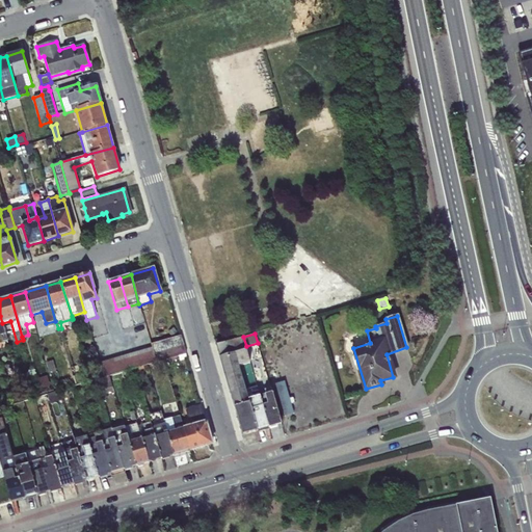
[(153,354),(184,345),(181,335),(151,344),(151,347),(153,354)]
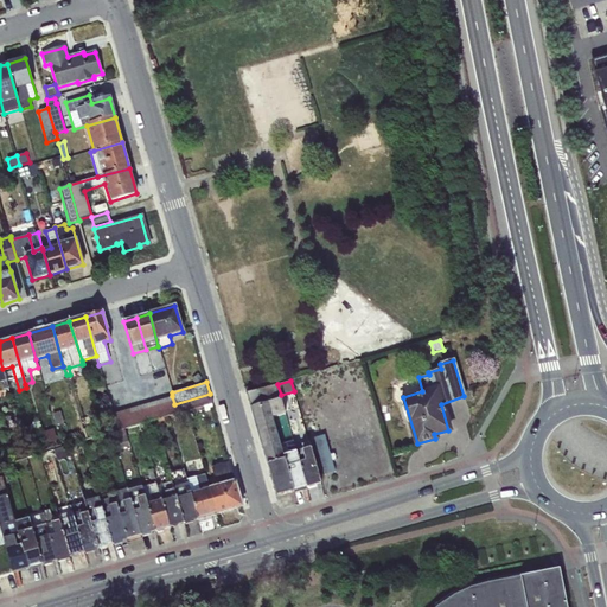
[(255,422),(272,416),(285,414),(285,413),(276,385),(247,394),(255,422)]
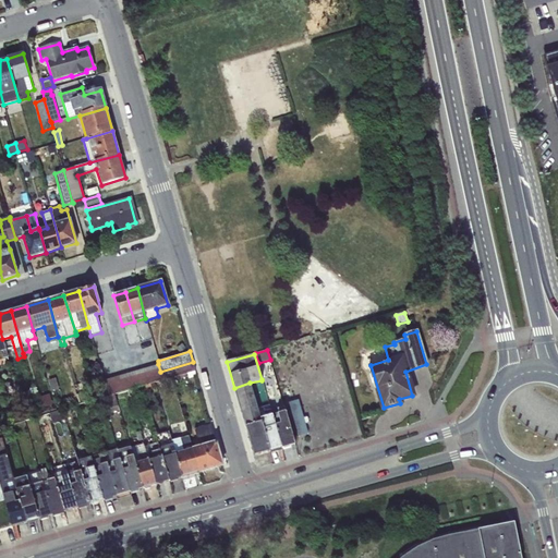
[(193,362),(160,372),(164,380),(195,372),(195,371),(193,362)]
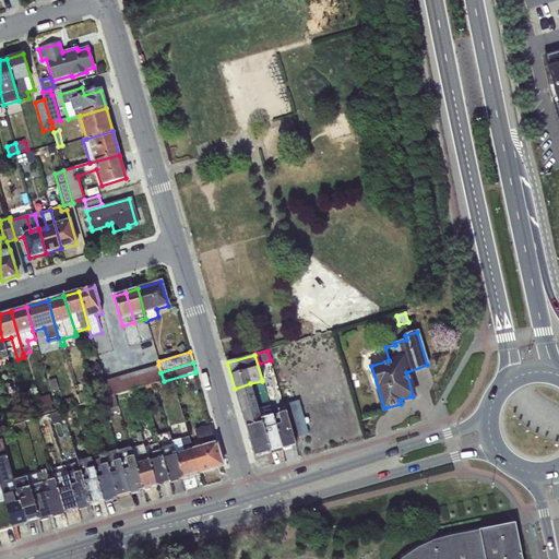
[(161,372),(158,365),(128,375),(105,381),(109,397),(116,395),(129,391),(141,388),(155,383),(164,381),(161,372)]
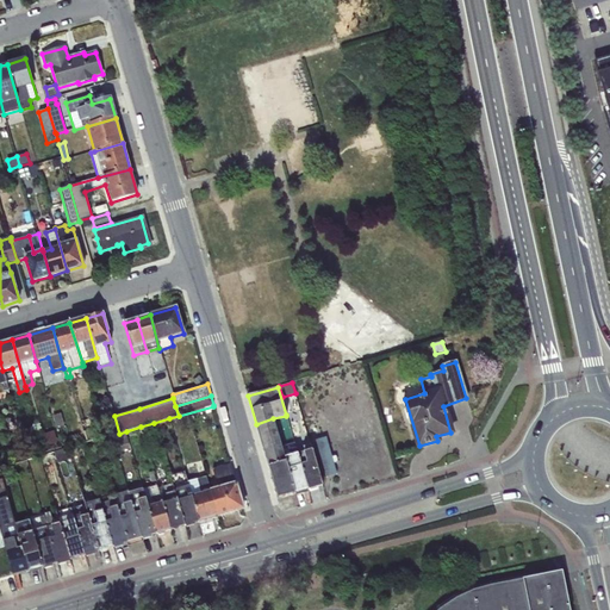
[(61,414),(53,416),(56,428),(64,425),(61,414)]
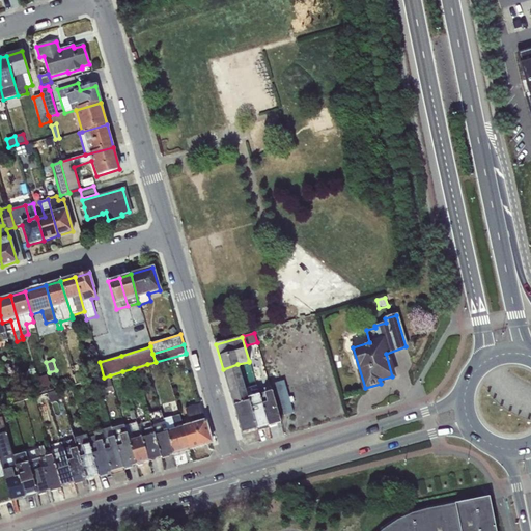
[(147,364),(134,368),(136,373),(148,370),(147,364)]
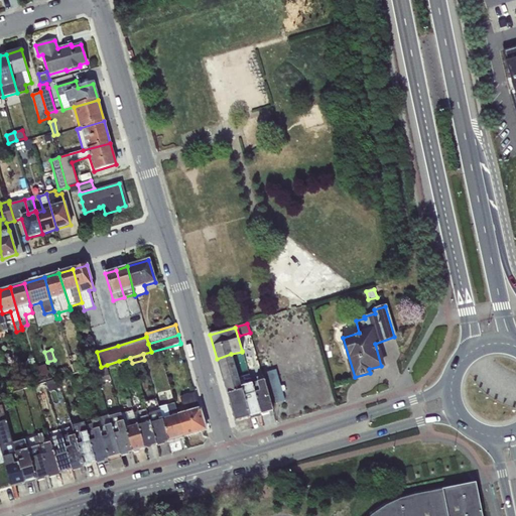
[(231,354),(217,359),(223,382),(238,378),(231,354)]
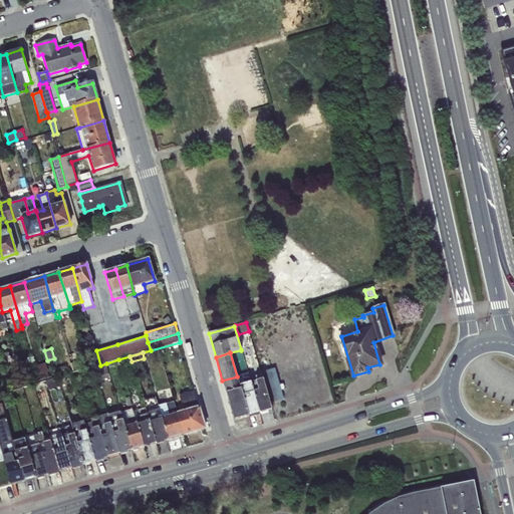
[(45,362),(35,365),(39,376),(48,373),(45,362)]
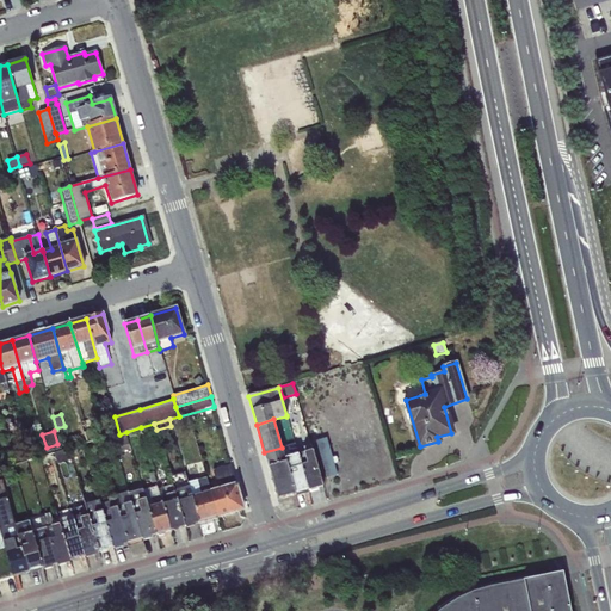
[(333,464),(332,458),(326,439),(316,442),(326,477),(337,475),(333,464)]
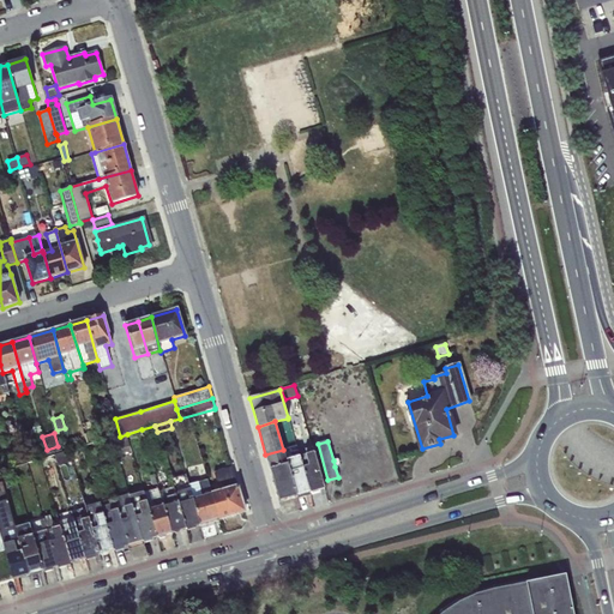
[(296,446),(283,450),(288,465),(296,497),(306,494),(309,493),(302,468),(299,455),(296,446)]
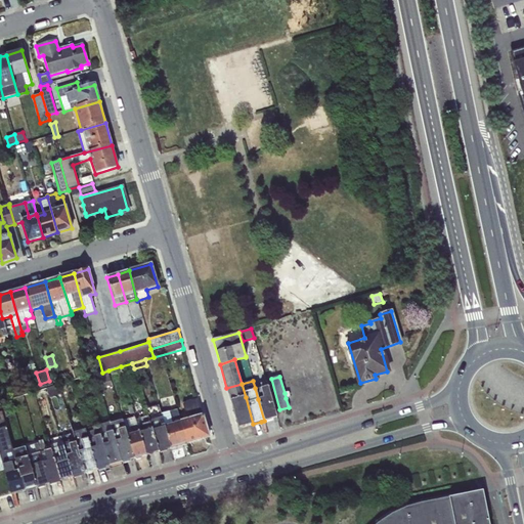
[(85,382),(73,386),(76,396),(88,392),(85,382)]
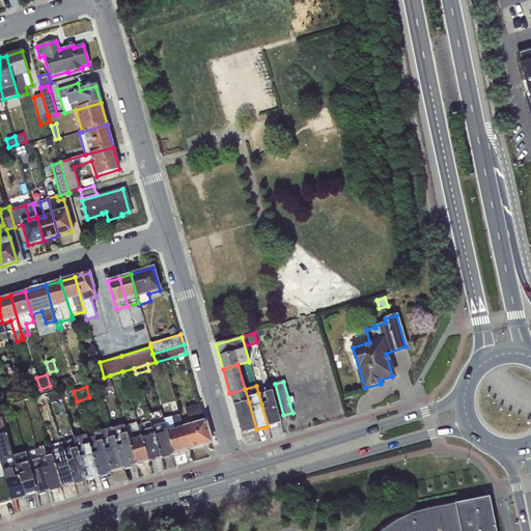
[(264,391),(258,393),(261,404),(268,426),(280,423),(270,387),(263,389),(264,391)]
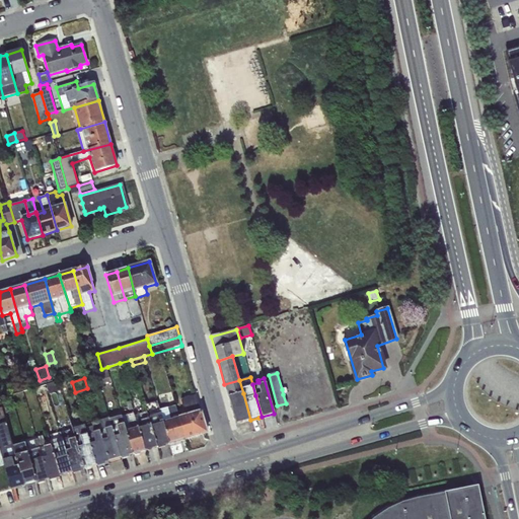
[(239,380),(224,384),(228,397),(243,393),(239,380)]
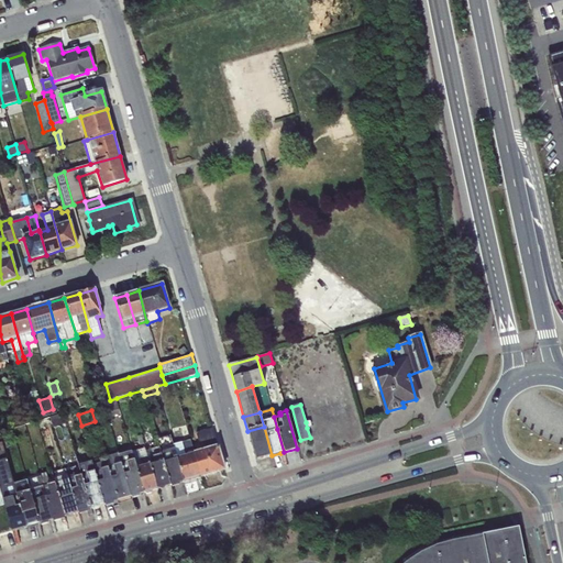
[(56,416),(51,418),(54,428),(66,423),(63,414),(56,416)]
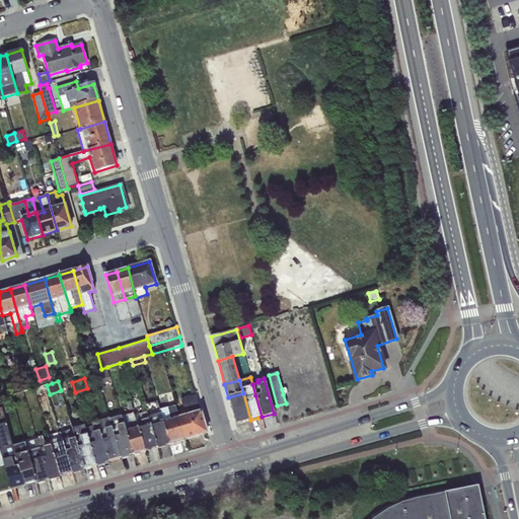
[(243,393),(228,397),(232,410),(234,421),(240,423),(250,420),(243,393)]
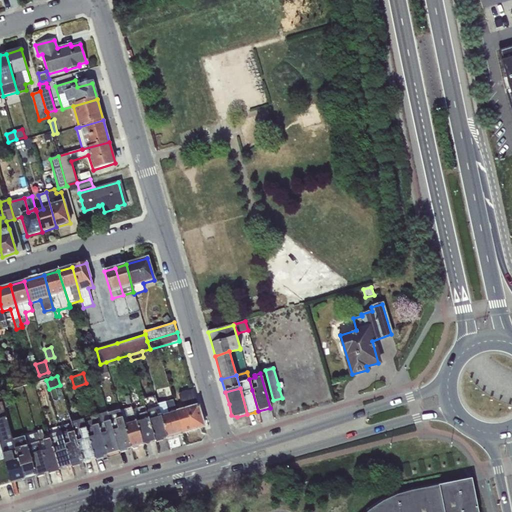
[(187,408),(176,411),(182,433),(204,427),(193,389),(178,394),(181,403),(185,402),(187,408)]
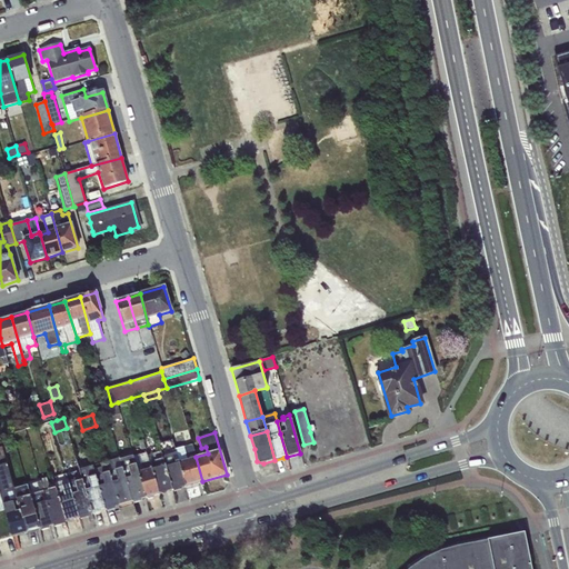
[(186,487),(175,450),(172,441),(158,445),(159,447),(172,491),(186,487)]
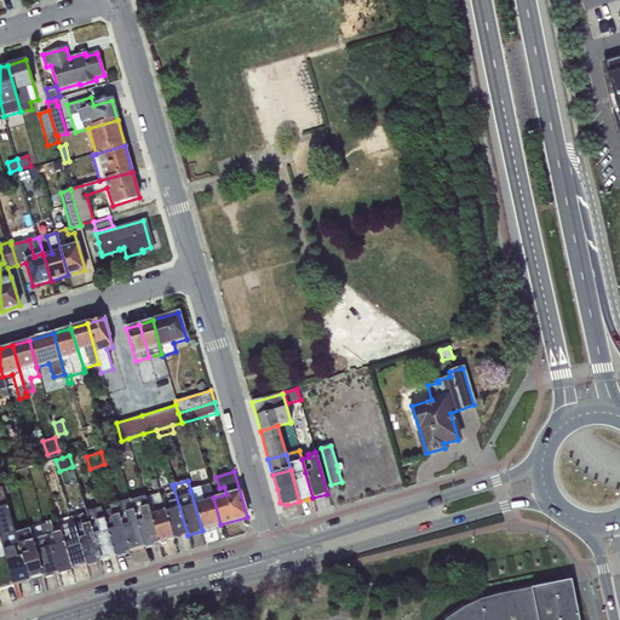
[(200,488),(190,491),(202,530),(220,524),(213,498),(210,483),(200,487),(200,488)]
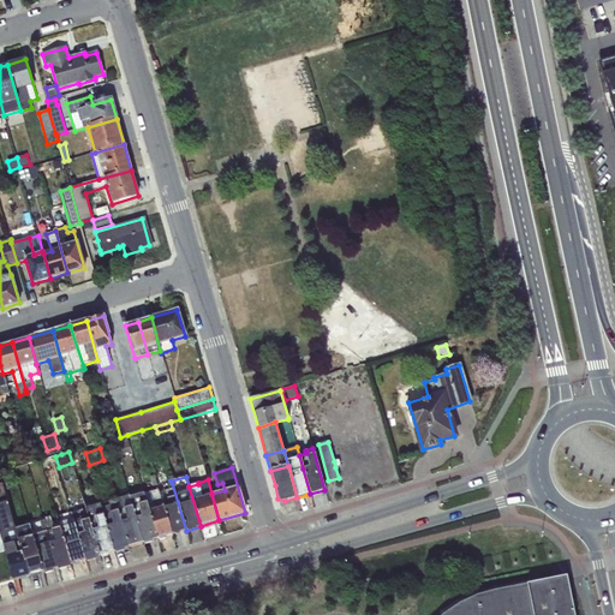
[(168,490),(159,491),(172,535),(186,531),(172,483),(167,484),(168,490)]
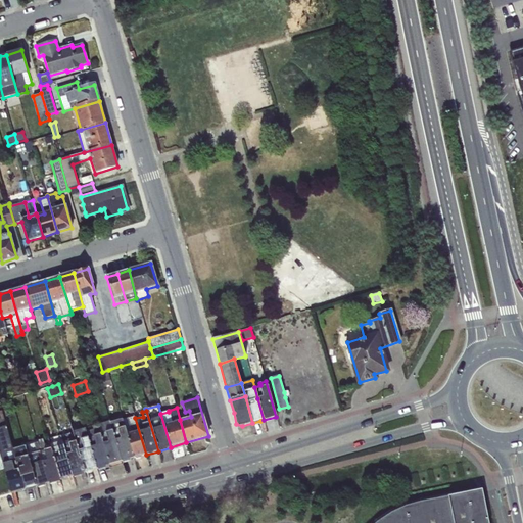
[(135,417),(123,420),(134,459),(137,459),(140,458),(141,456),(146,455),(135,418),(135,417)]
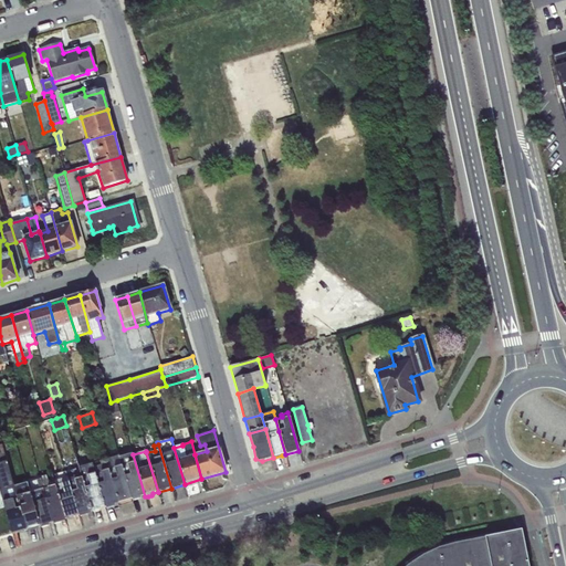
[(133,454),(119,458),(132,500),(142,498),(145,496),(133,454)]
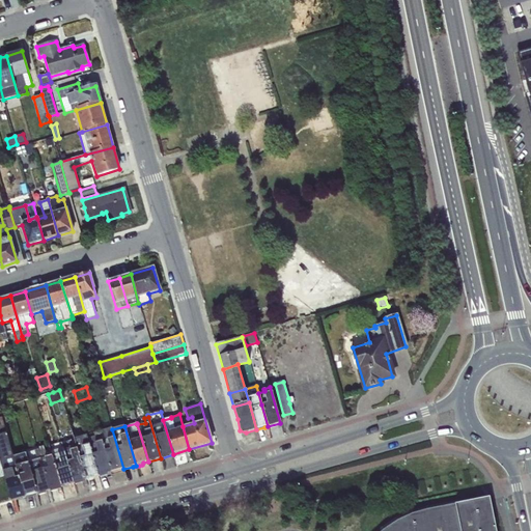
[(111,428),(99,431),(111,473),(123,469),(112,429),(111,428)]
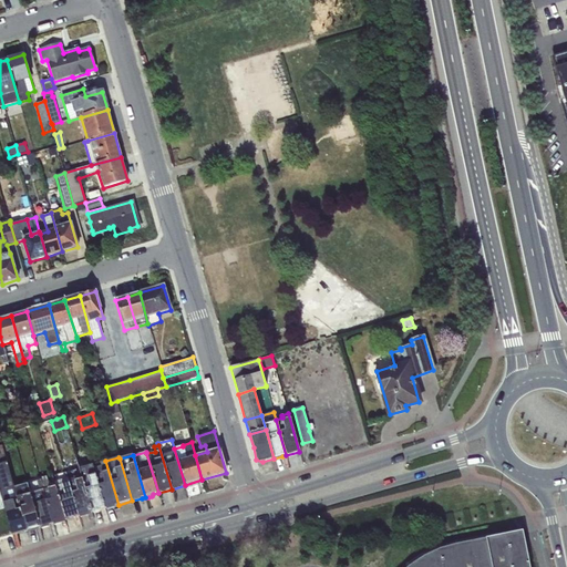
[(101,466),(93,468),(105,508),(119,505),(105,461),(100,463),(101,466)]
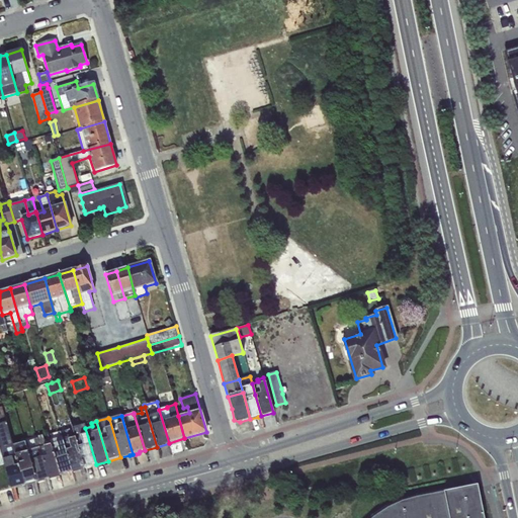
[(6,423),(0,424),(0,449),(12,489),(16,488),(23,486),(12,446),(6,423)]
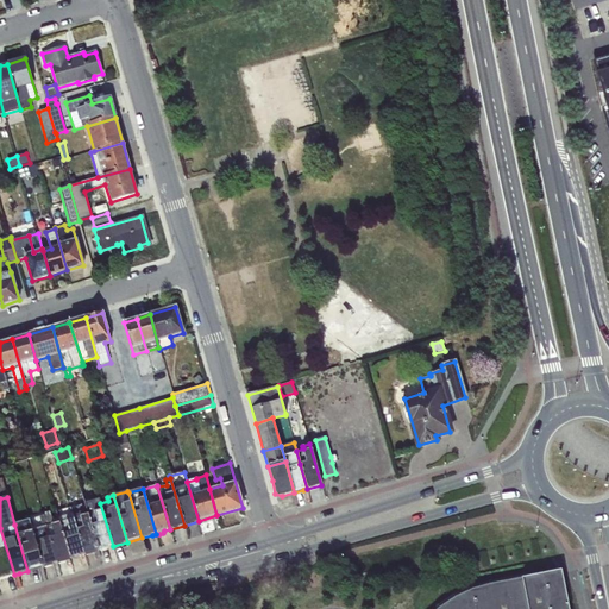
[(99,500),(85,503),(98,551),(113,546),(100,503),(99,500)]
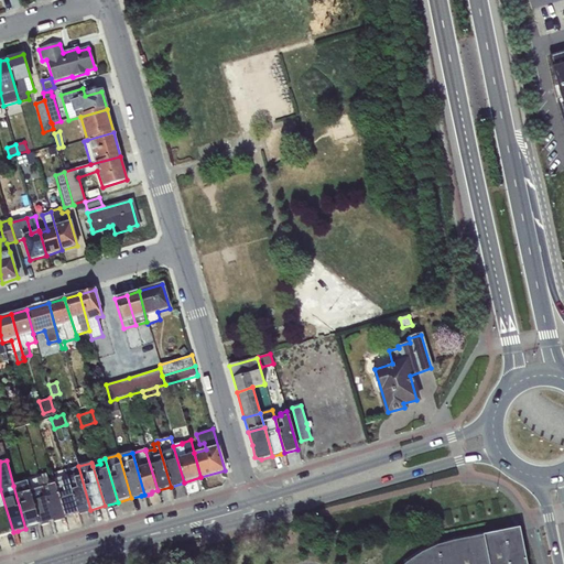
[(78,466),(65,470),(77,513),(90,510),(78,466)]
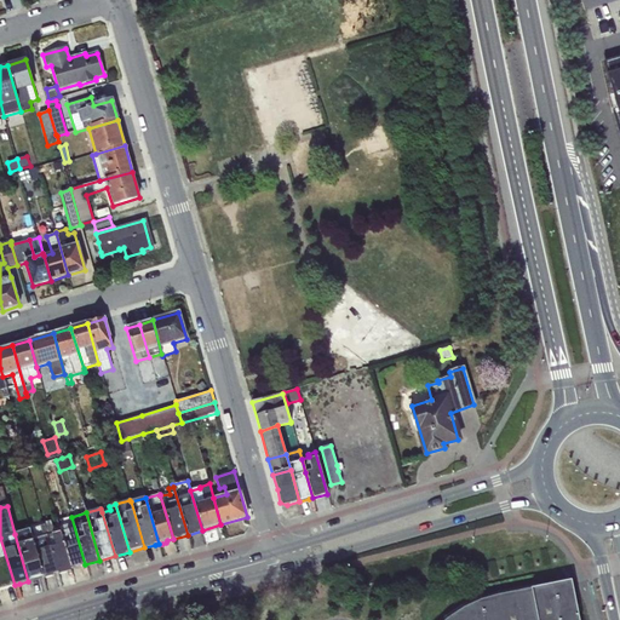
[(62,527),(59,528),(70,569),(81,566),(85,564),(72,517),(59,521),(62,527)]
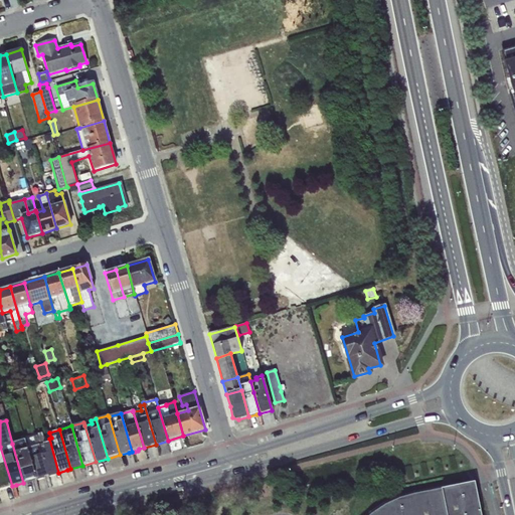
[(58,473),(49,439),(44,440),(42,433),(36,435),(36,436),(48,476),(55,474),(58,473)]
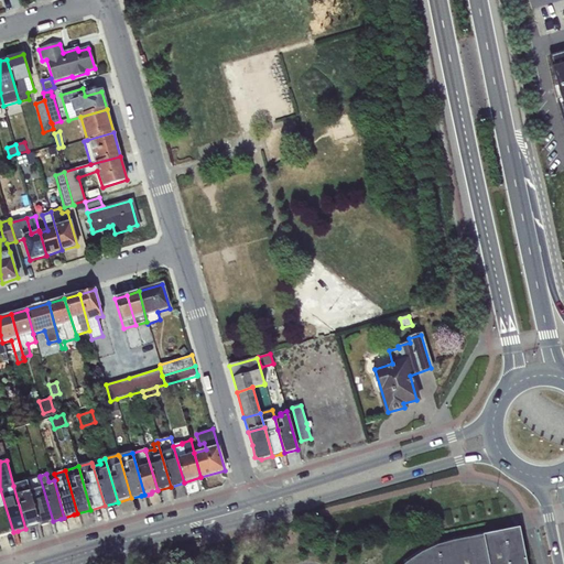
[(40,477),(26,481),(40,524),(49,522),(53,521),(40,477)]
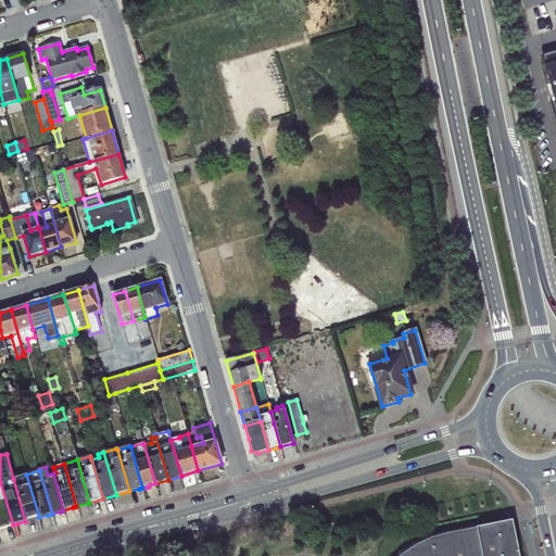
[(26,475),(13,479),(25,521),(36,518),(39,517),(26,475)]
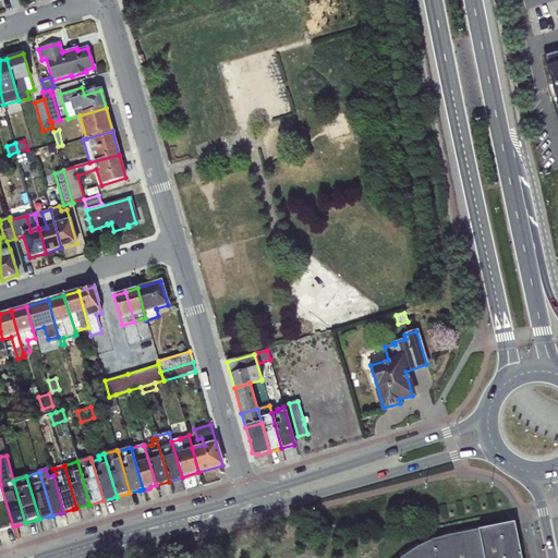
[(521,557),(516,528),(421,546),(404,557),(402,557),(521,557)]
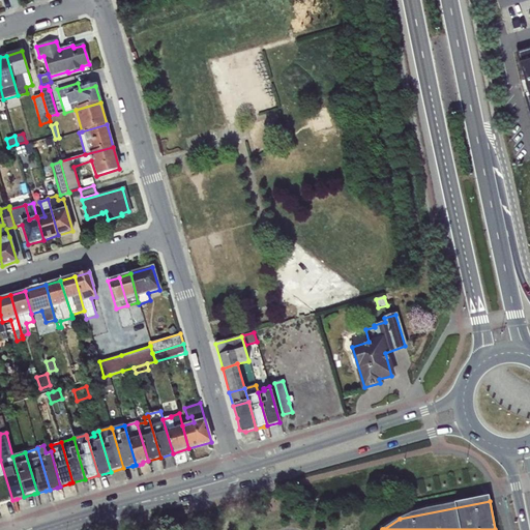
All buildings are outlined.
